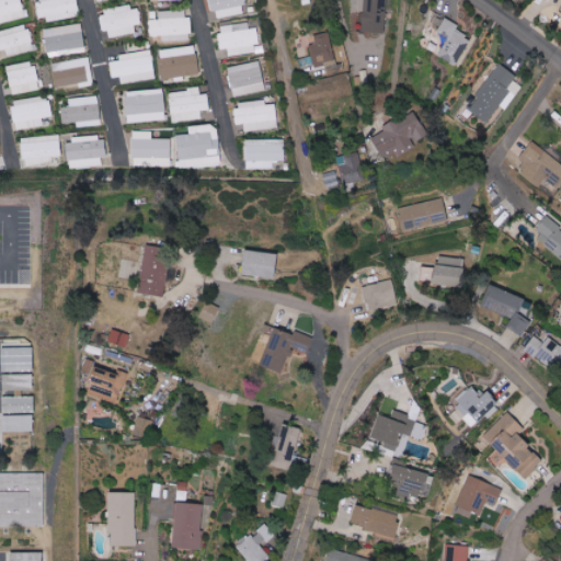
[(0,0),(0,23),(25,18),(20,0),(0,0)]
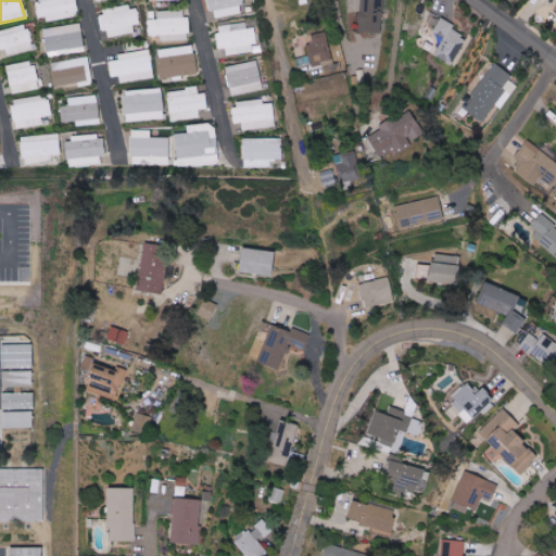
[(34,0),(37,22),(78,16),(76,0),(34,0)]
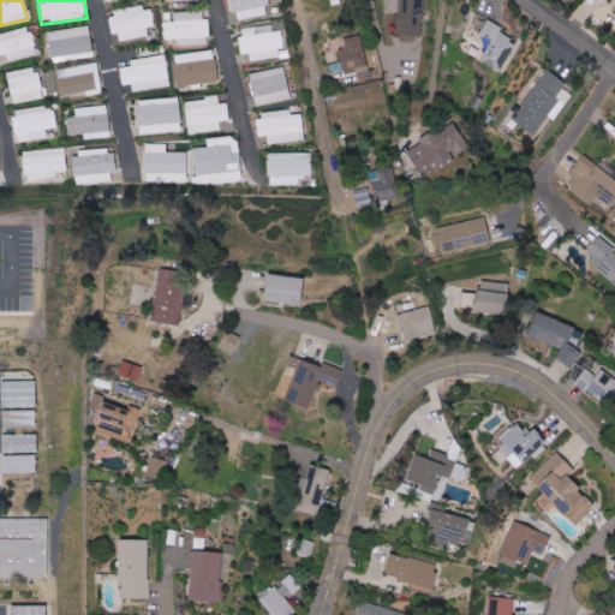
[(268,0),(231,0),(236,21),(272,15),(268,0)]
